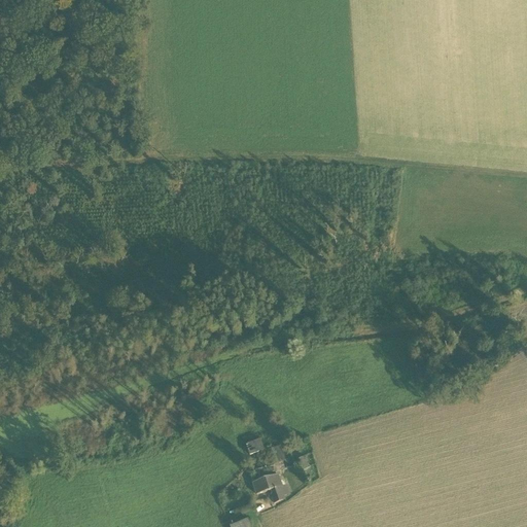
[(247,449),(250,457),(260,453),(256,445),(247,449)]
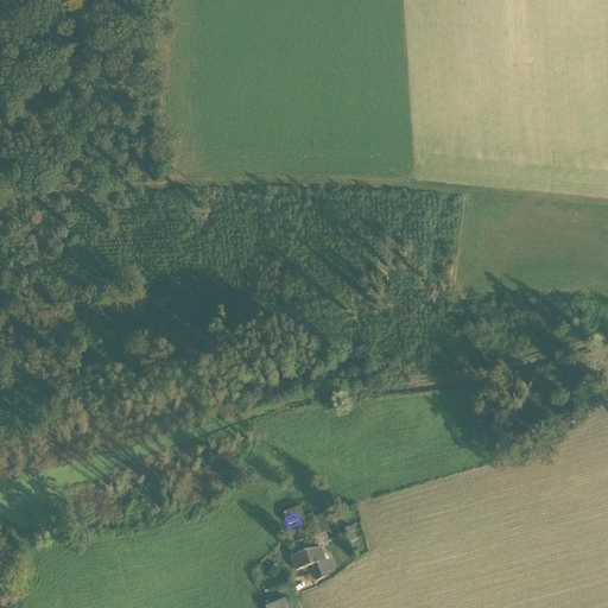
[(320,534),(330,530),(324,513),(314,518),(320,534)]
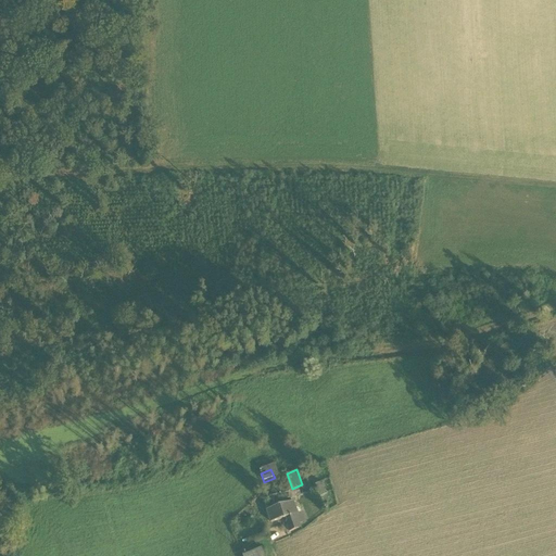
[(288,491),(291,497),(294,496),(289,483),(285,484),(279,487),(281,493),(288,491)]
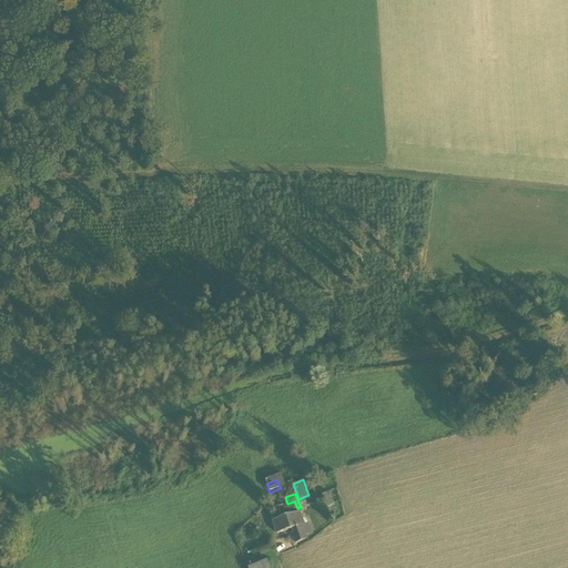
[(277,534),(294,528),(303,525),(305,524),(301,511),(298,513),(297,508),(294,501),(287,504),(270,509),(273,520),(277,534)]
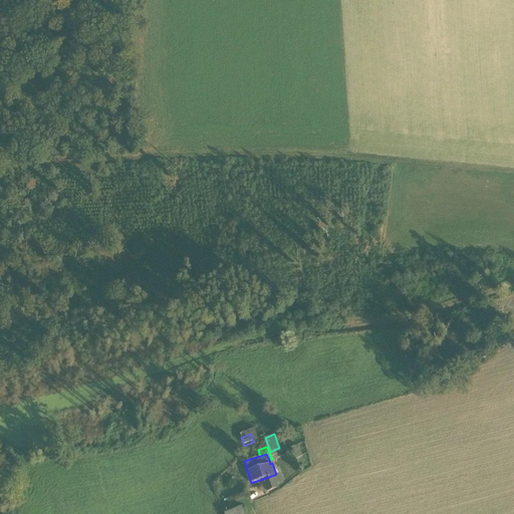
[(278,487),(274,475),(266,478),(269,487),(267,488),(269,491),(278,487)]
